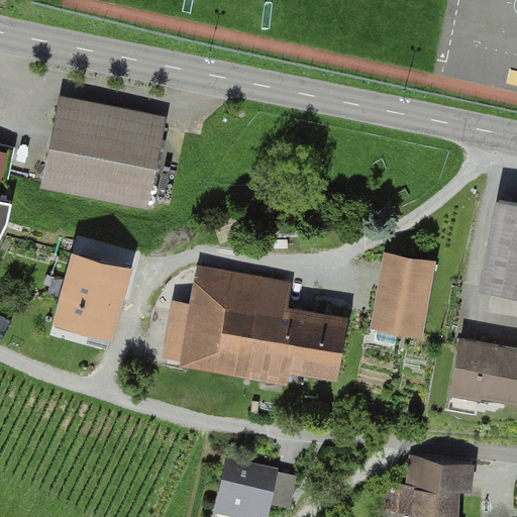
[(162,117),(57,95),(39,178),(144,200),(162,117)]
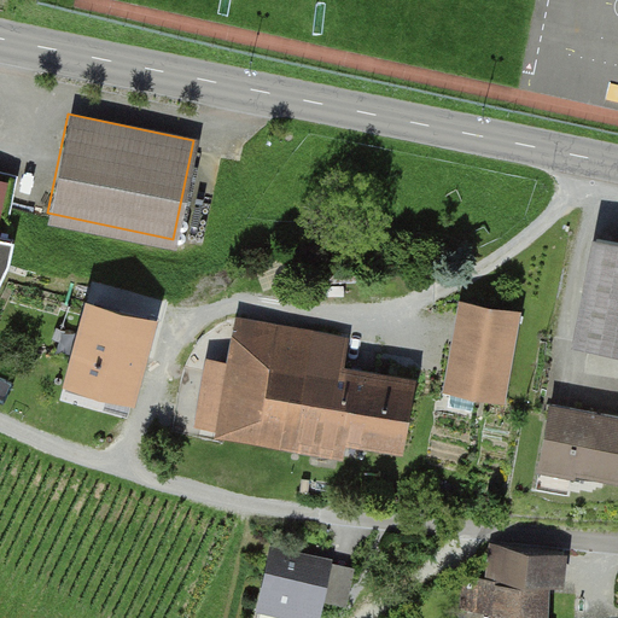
[(0,170),(0,213),(5,214),(12,173),(0,170)]
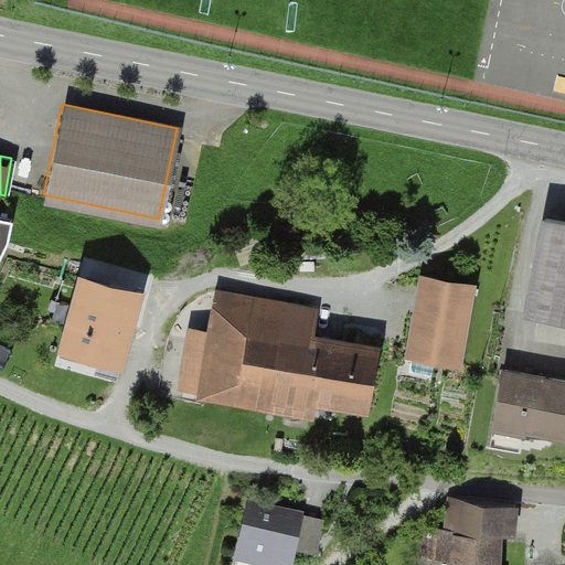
[(0,257),(7,244),(11,222),(0,219),(0,257)]
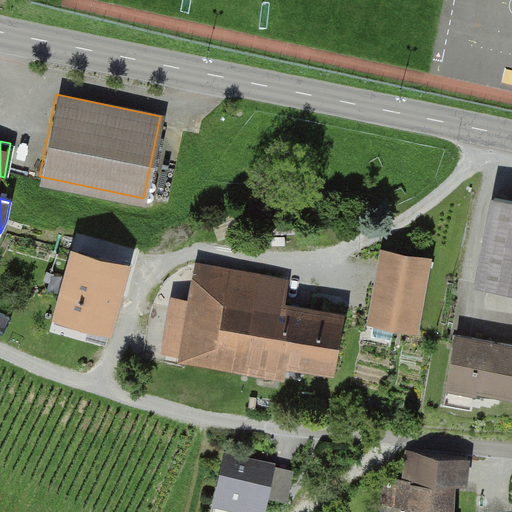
[(511,203),(489,200),(473,287),(511,294),(511,203)]
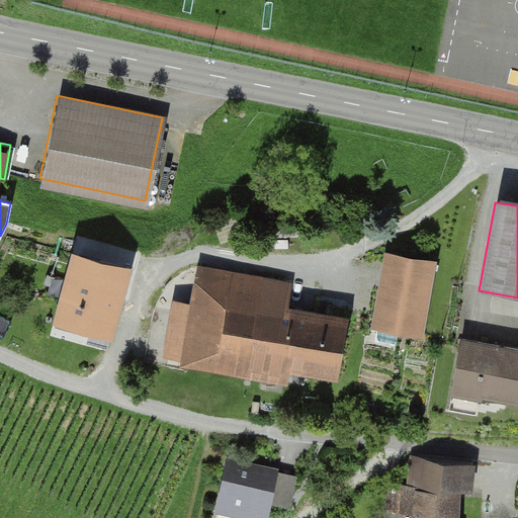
[(135,271),(74,252),(51,324),(117,342),(135,271)]
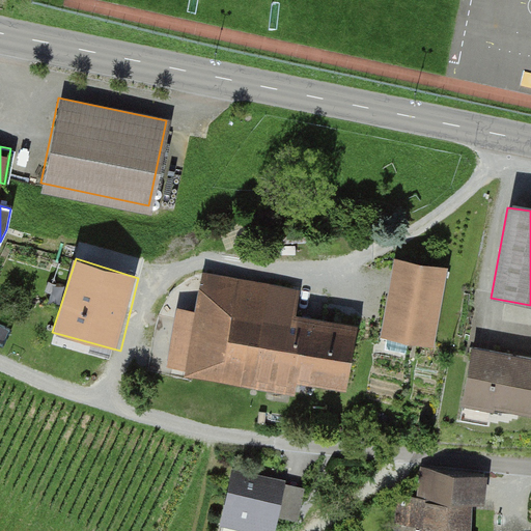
[(447,271),(394,260),(379,336),(431,347),(447,271)]
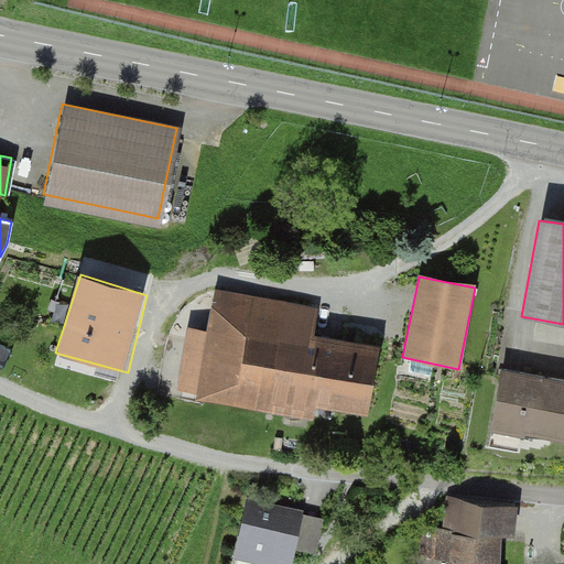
[(218,294),(202,389),(358,415),(370,343),(317,334),(321,312),(218,294)]
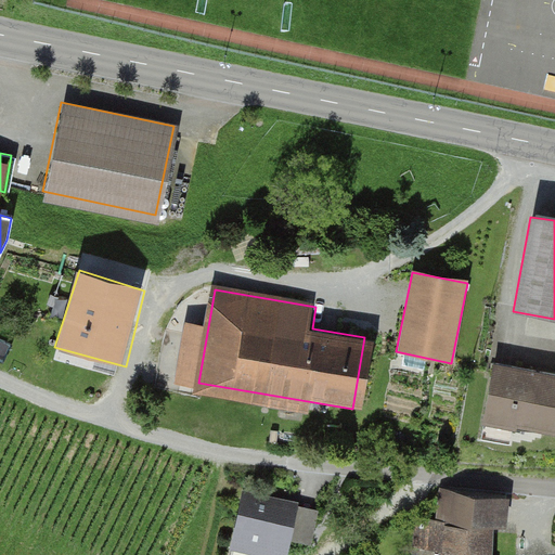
[(554,381),(492,371),(483,421),(554,433),(554,381)]
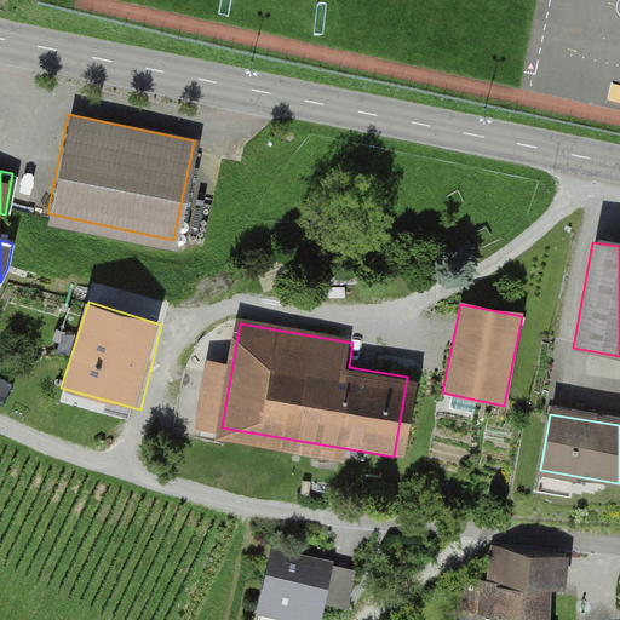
[(314,619),(327,566),(269,551),(253,616),(268,619),(314,619)]
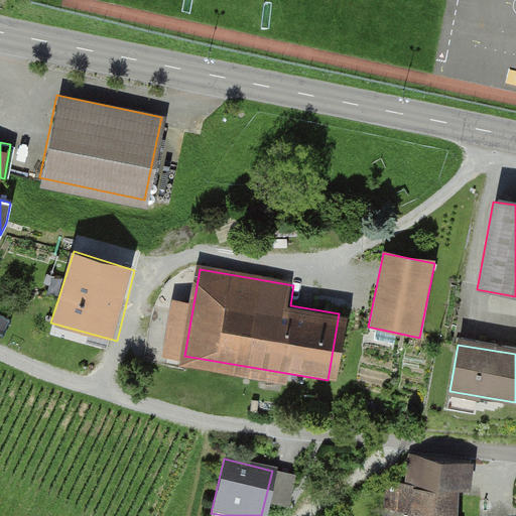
[(456,515),(456,492),(404,492),(403,515),(456,515)]
